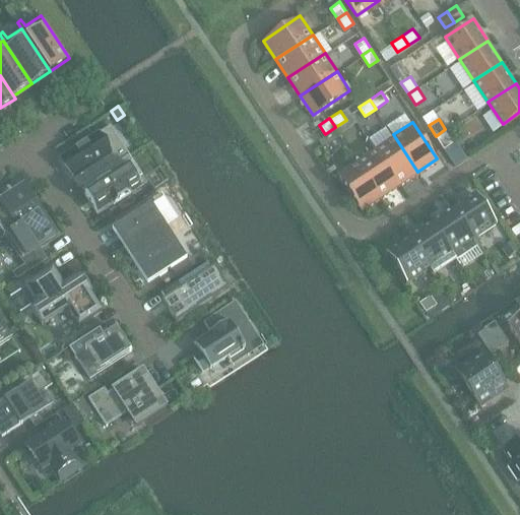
[(128,153),(130,152),(111,123),(61,154),(80,185),(83,183),(125,156),(128,153)]
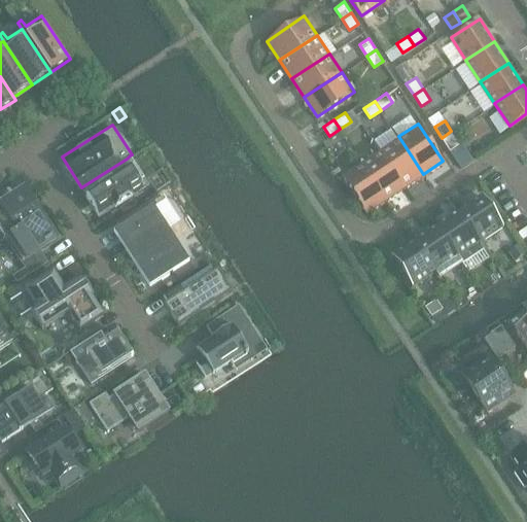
[(459,143),(451,131),(442,138),(450,149),(459,143)]
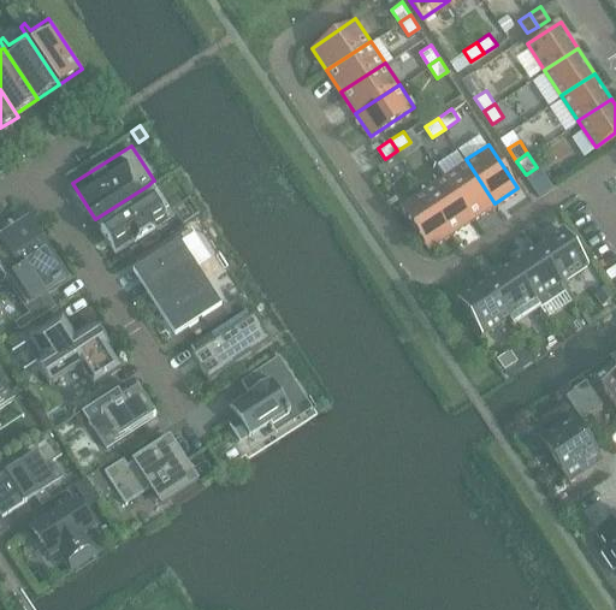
[(495,203),(466,159),(444,173),(473,218),(495,203)]
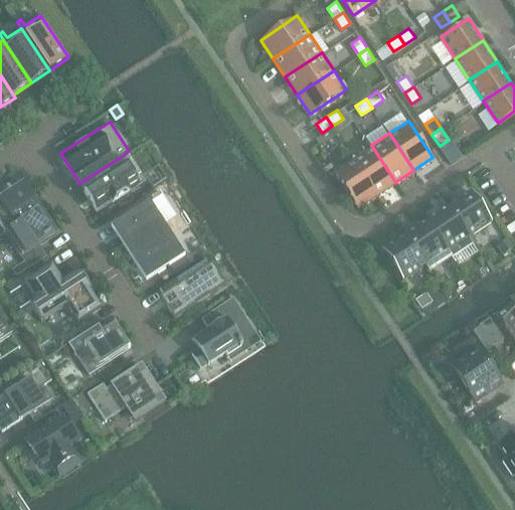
[(395,182),(371,145),(353,157),(377,194),(395,182)]
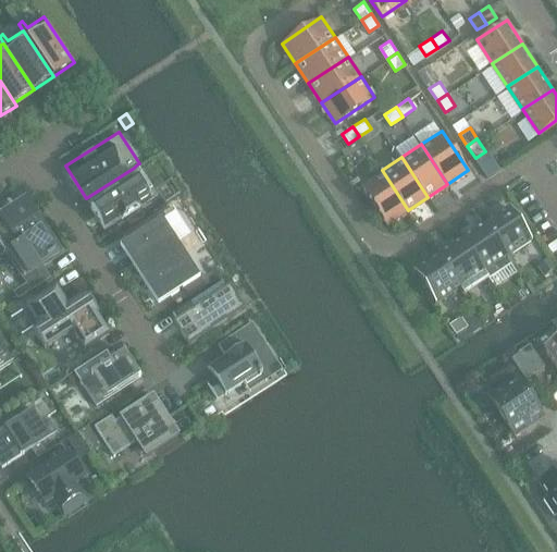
[(151,186),(137,164),(134,168),(89,195),(94,203),(90,205),(103,225),(121,215),(122,217),(139,205),(135,196),(151,186)]
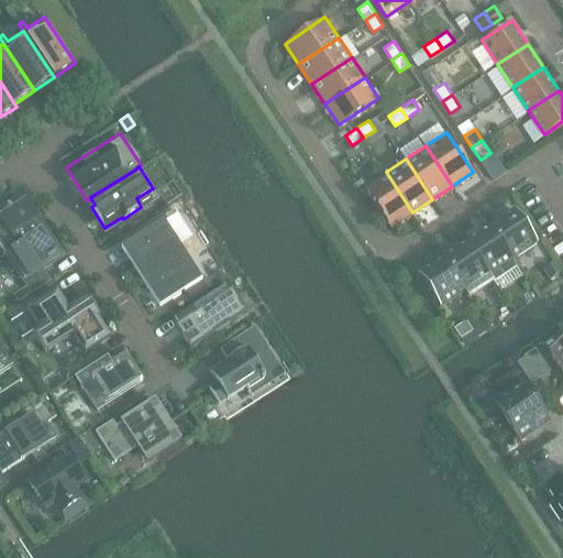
[(412,212),(386,172),(365,185),(393,226),(412,212)]
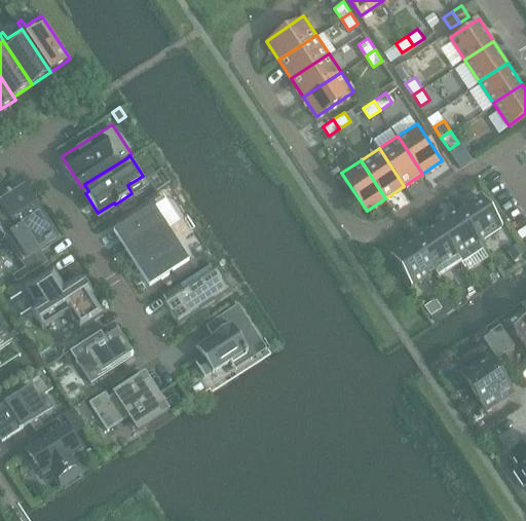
[(25,186),(0,201),(0,238),(7,234),(41,212),(25,186)]
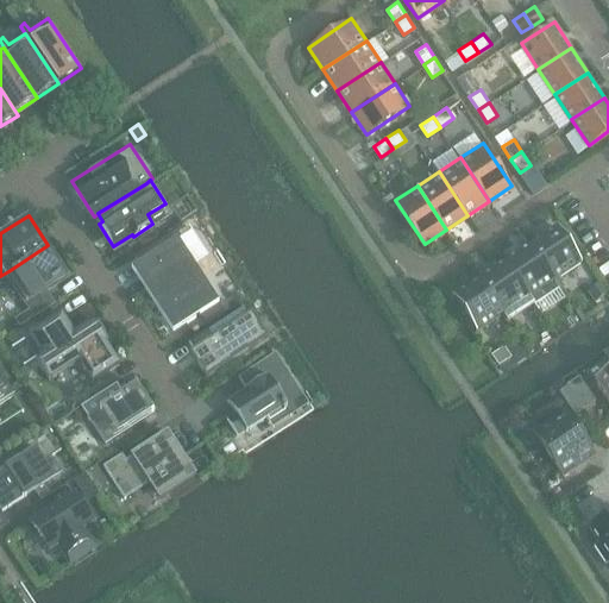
[(189,223),(179,230),(181,234),(192,227),(189,223)]
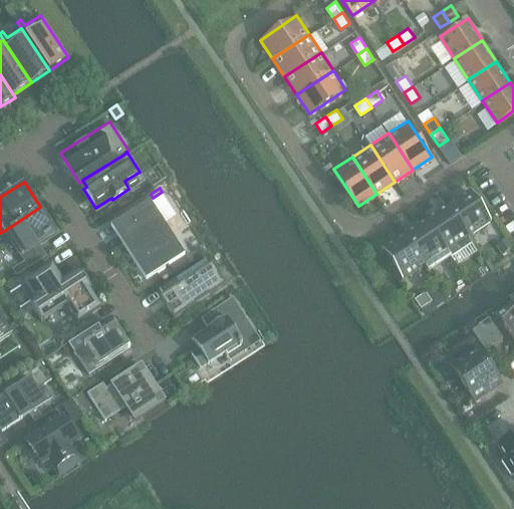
[(489,219),(469,189),(447,203),(468,234),(489,219)]
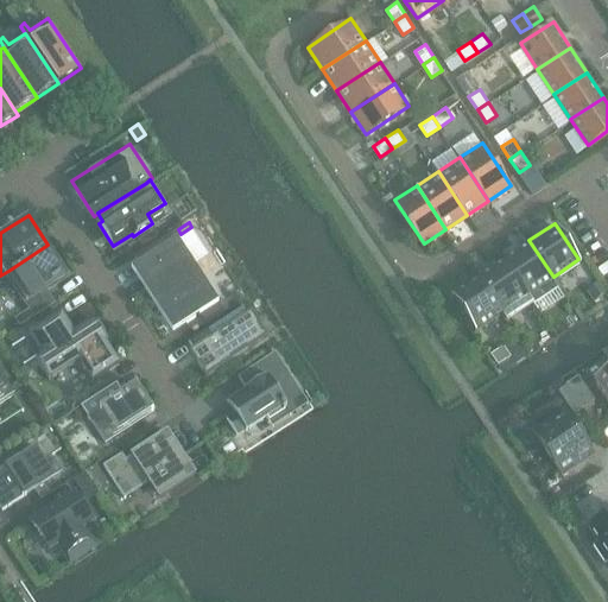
[(139,260),(131,266),(172,329),(187,319),(219,299),(175,232),(137,257),(139,260)]
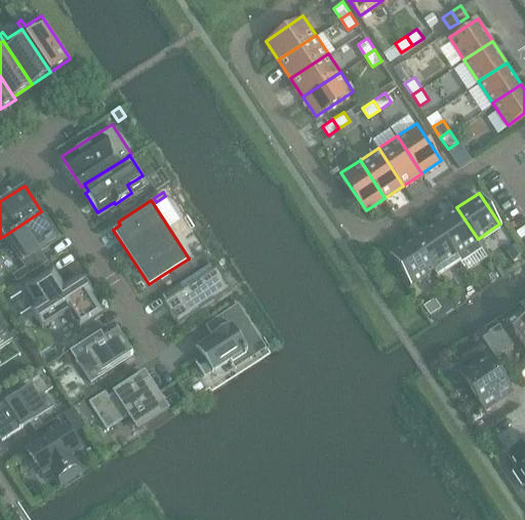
[(478,239),(456,207),(435,222),(456,253),(457,253),(478,239)]
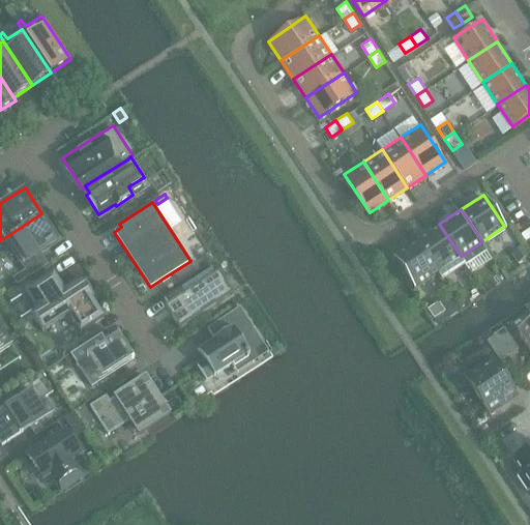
[(41,213),(7,236),(23,261),(26,266),(31,273),(48,262),(39,250),(58,238),(41,213)]
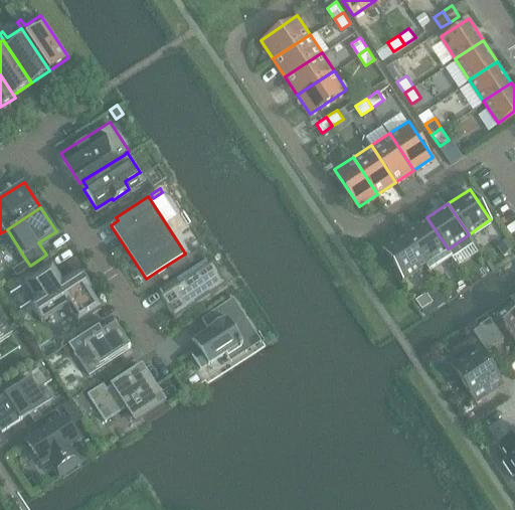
[(448,248),(426,217),(405,231),(426,263),(425,263),(430,269),(452,253),(449,248),(448,248)]
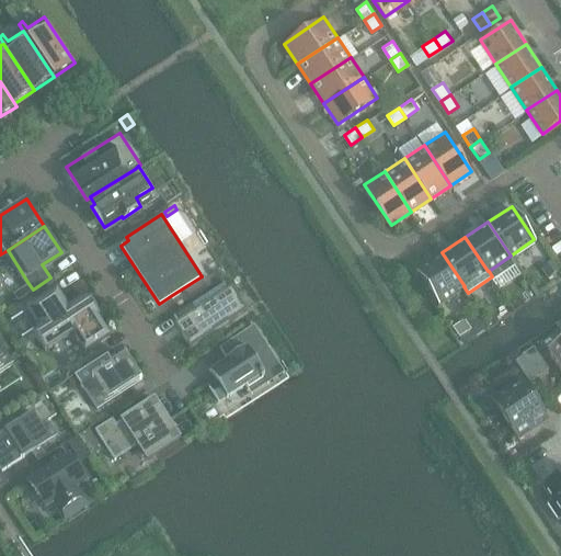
[(465,286),(442,252),(419,269),(441,302),(464,286),(465,286)]
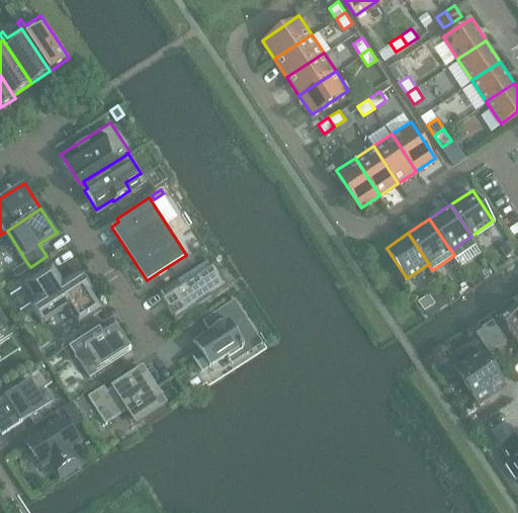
[(516,247),(510,238),(500,245),(506,254),(516,247)]
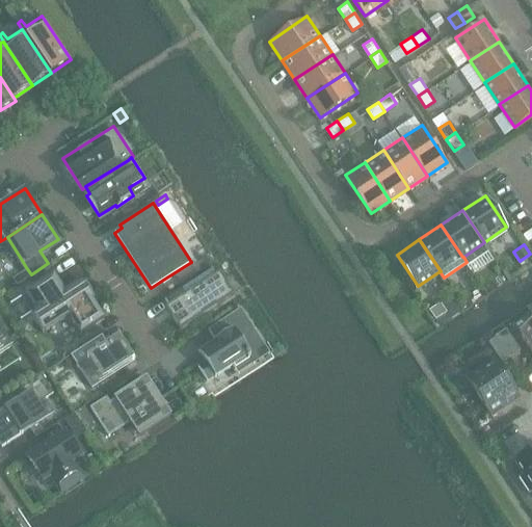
[(213,265),(165,296),(170,304),(165,307),(180,330),(234,294),(219,271),(218,272),(213,265)]
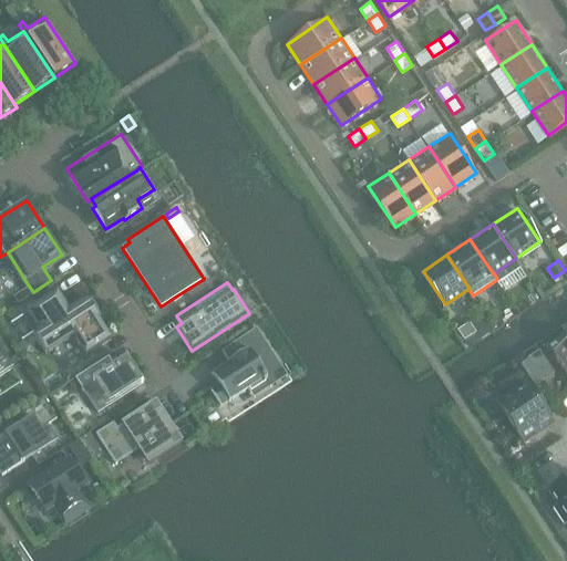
[(111,336),(98,317),(101,315),(88,295),(69,308),(58,290),(29,308),(41,326),(33,331),(45,351),(74,332),(86,352),(111,336)]
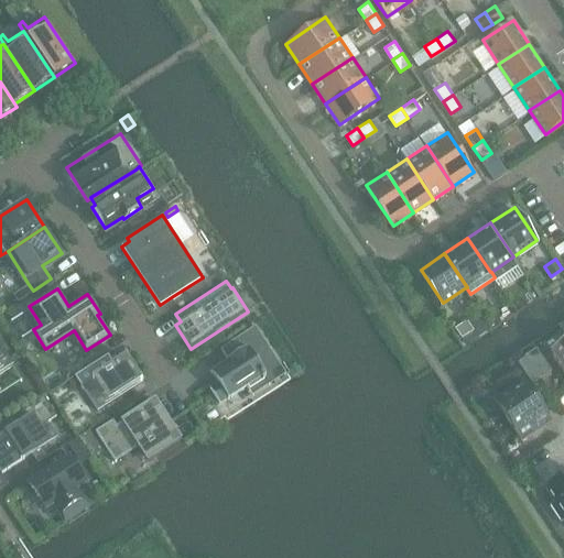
[(474,328),(467,317),(455,326),(462,336),(474,328)]
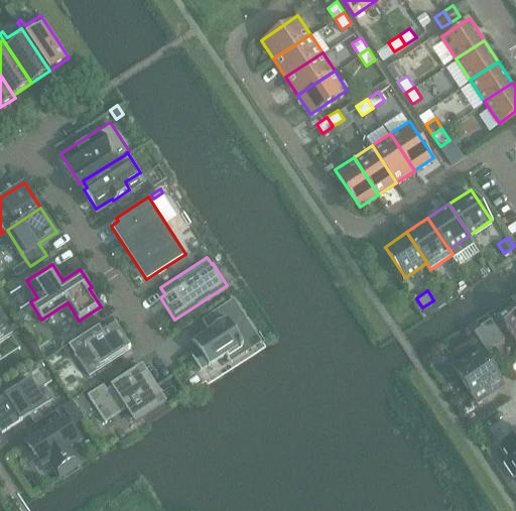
[(256,333),(234,296),(202,316),(209,328),(210,330),(194,340),(200,348),(192,352),(202,366),(208,362),(209,363),(226,352),(228,356),(243,347),(240,343),(251,336),(256,333)]
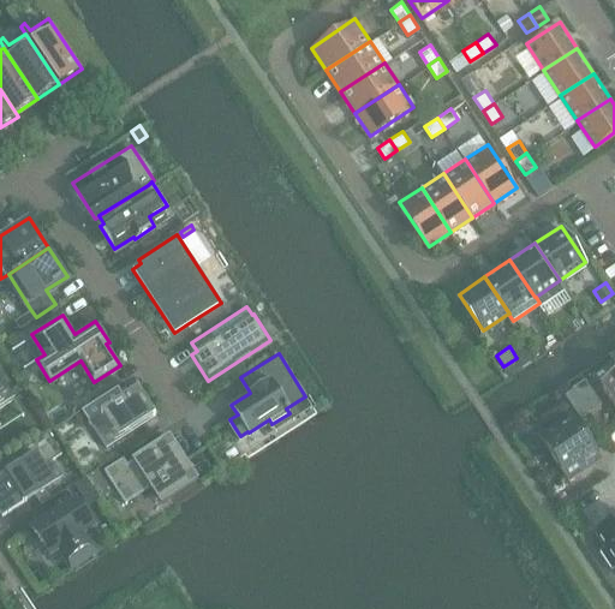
[(614,370),(599,381),(614,404),(614,370)]
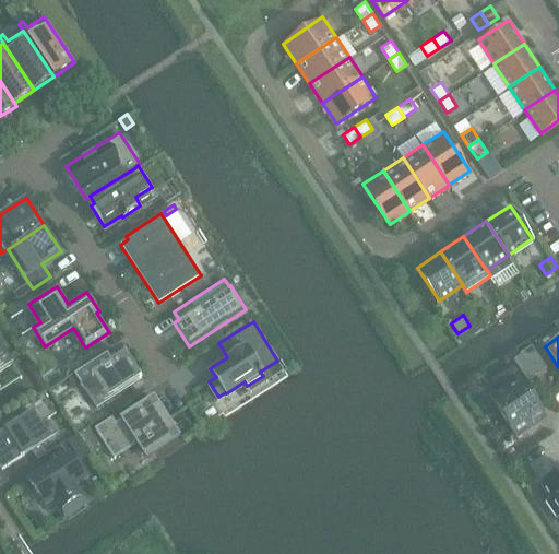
[(11,360),(0,341),(0,368),(3,366),(2,365),(11,360)]
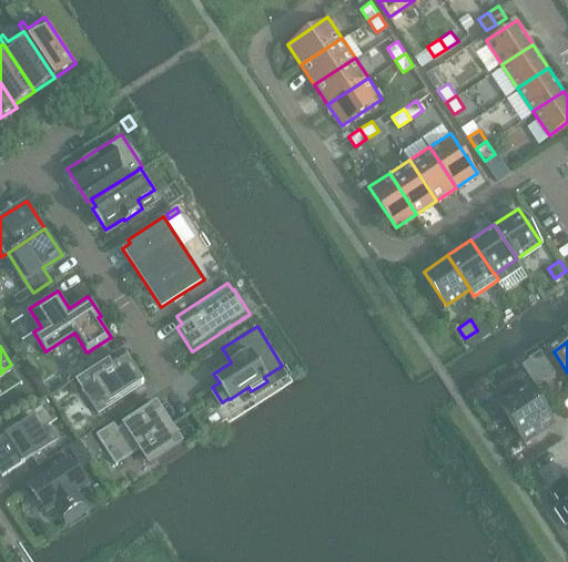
[(555,370),(540,348),(528,356),(529,357),(544,378),(555,370)]
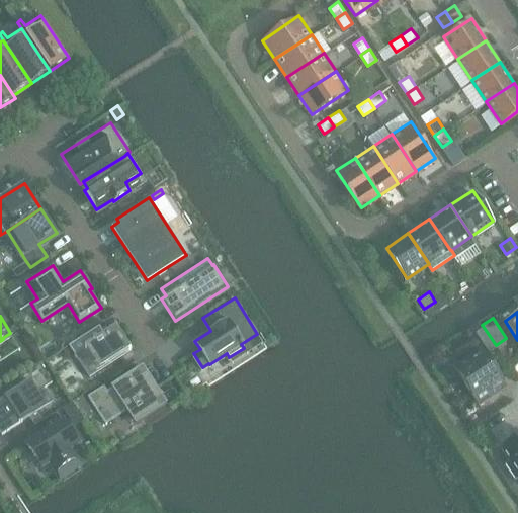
[(89,375),(131,348),(121,334),(116,337),(111,329),(105,333),(99,323),(69,343),(75,352),(89,375)]
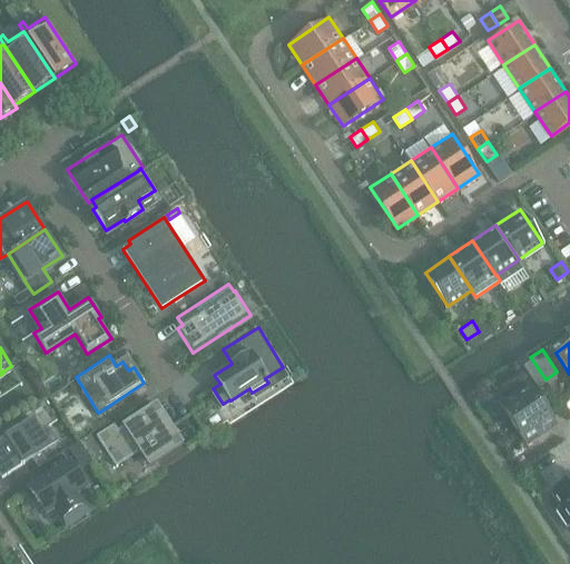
[(546,379),(531,358),(523,364),(538,385),(546,381),(546,379)]
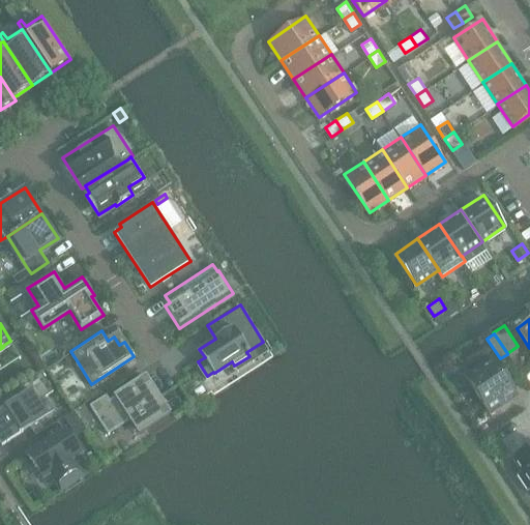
[(519,394),(508,378),(492,353),(463,373),(490,413),(519,394)]
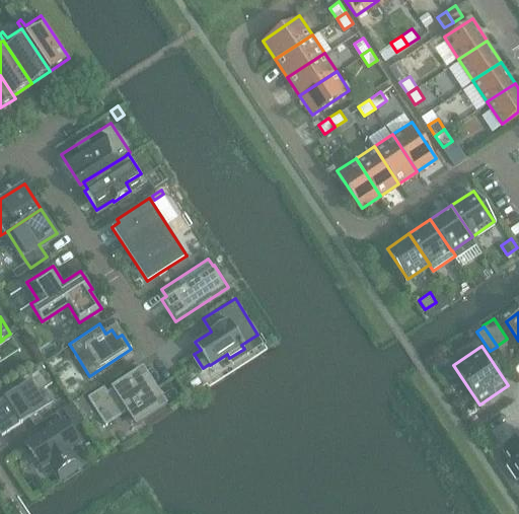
[(23,387),(0,402),(0,430),(2,433),(53,399),(44,386),(52,380),(40,362),(16,377),(23,387)]
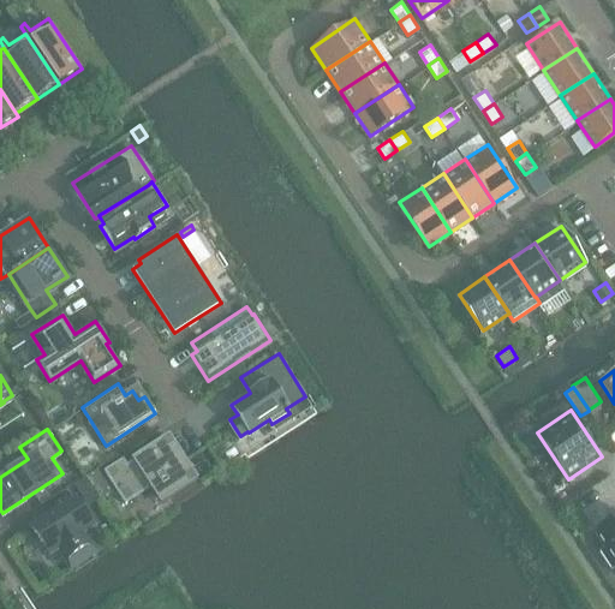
[(124,455),(105,467),(125,501),(149,485),(161,502),(199,478),(169,433),(131,457),(132,459),(127,461),(124,455)]
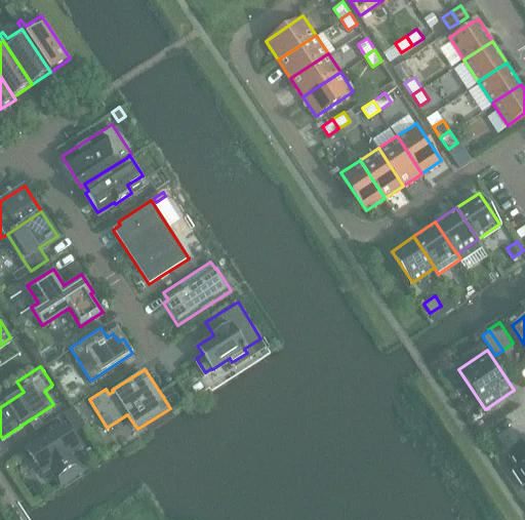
[(80,446),(66,423),(28,447),(42,471),(50,466),(56,476),(77,463),(71,452),(80,446)]
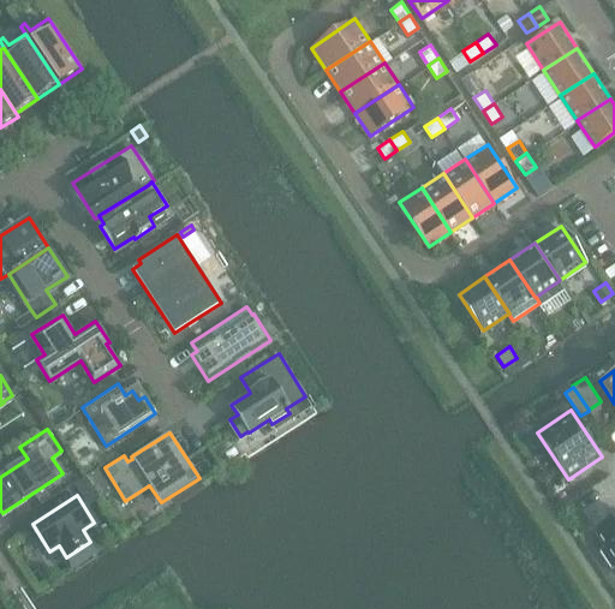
[(614,518),(597,530),(607,544),(601,548),(611,566),(614,562),(614,518)]
